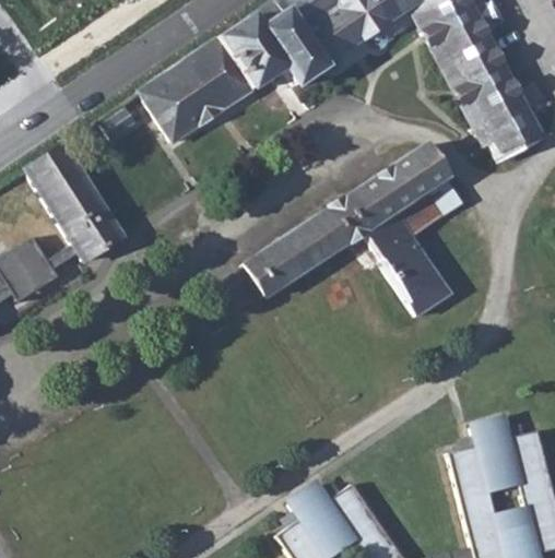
[(495,143),(499,152),(517,142),(538,132),(529,116),(467,0),(274,0),(140,91),(173,141),(271,75),(283,67),(296,86),(411,9),(435,55),(446,49),(495,143)]
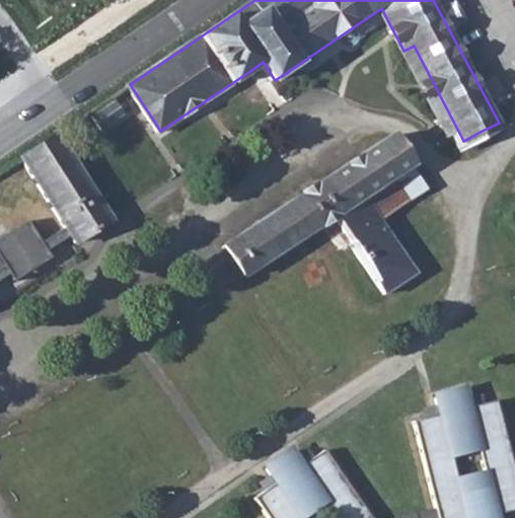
[(497,104),(491,107),(499,123),(480,132),(463,141),(459,133),(414,46),(403,51),(450,139),(453,137),(460,152),(508,126),(497,104)]
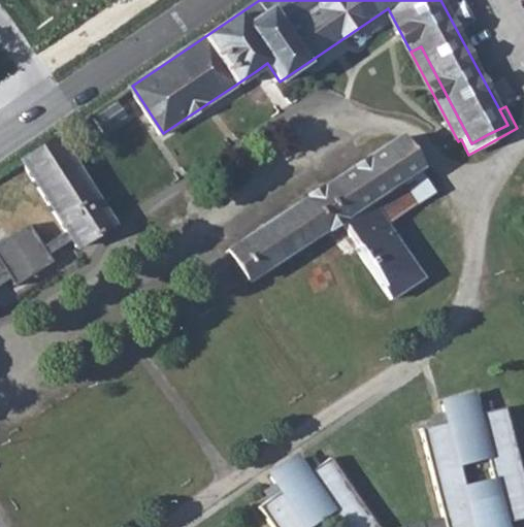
[(268,89),(280,81),(267,63),(256,71),(268,89)]
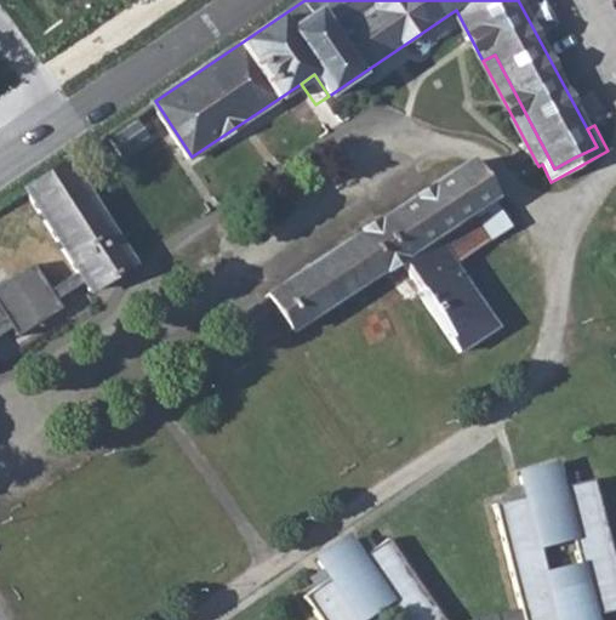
[(152,134),(137,113),(110,131),(125,152),(152,134)]
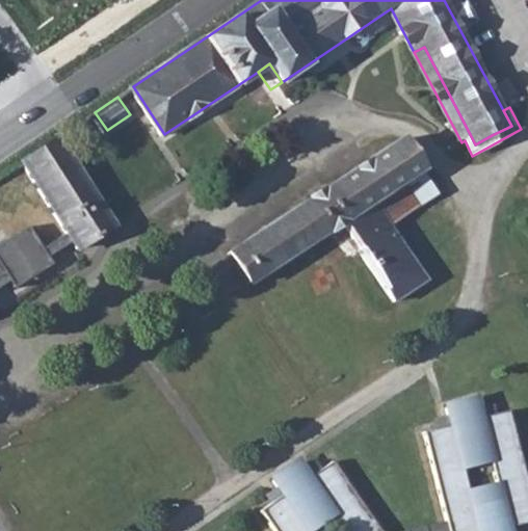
[(26,159),(72,228),(45,246),(31,224),(0,245),(0,260),(7,271),(0,276),(0,288),(14,280),(18,287),(55,261),(51,254),(78,236),(83,243),(119,219),(62,135),(26,159)]
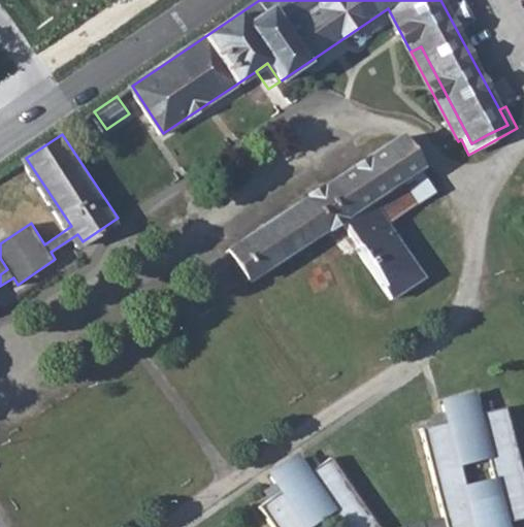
[(399,138),(229,252),(250,282),(344,221),(361,246),(360,248),(395,299),(426,278),(390,223),(436,193),(399,138)]
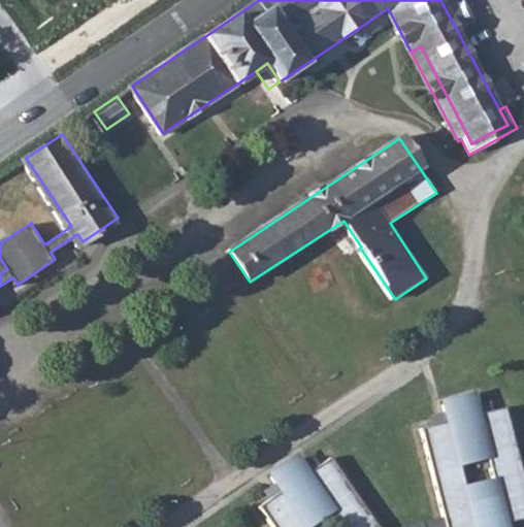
[(509,526),(509,524),(523,519),(523,471),(508,407),(495,410),(481,414),(479,404),(477,397),(446,404),(448,412),(451,422),(435,426),(424,429),(448,526),(509,526)]
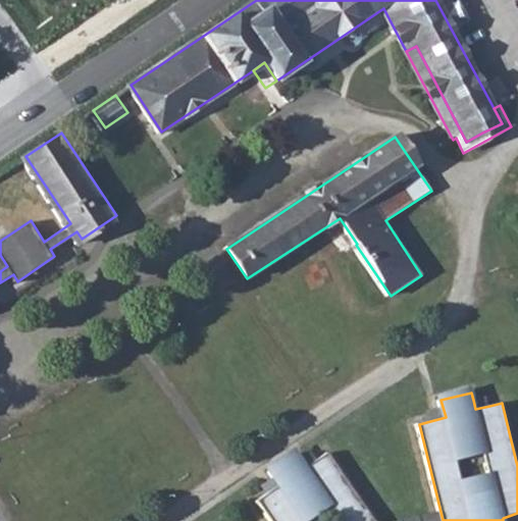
[(475,409),(489,406),(487,396),(473,400),(475,409)]
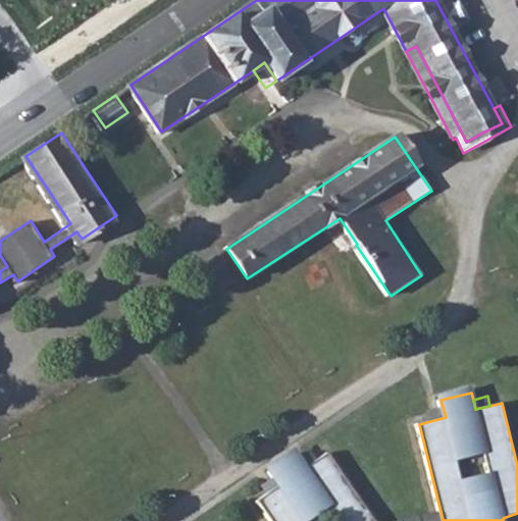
[(430,421),(446,417),(443,407),(427,411),(430,421)]
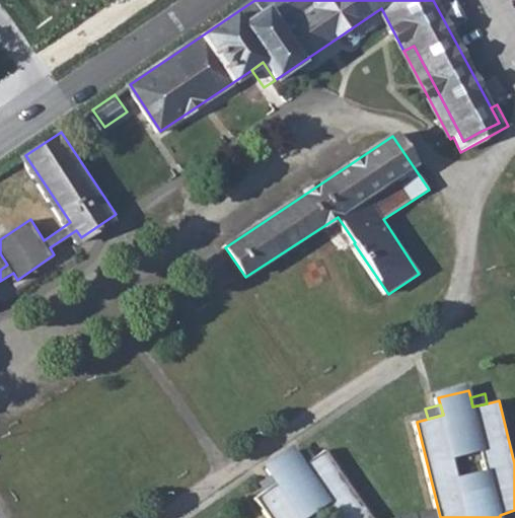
[(305,466),(317,457),(311,449),(299,457),(305,466)]
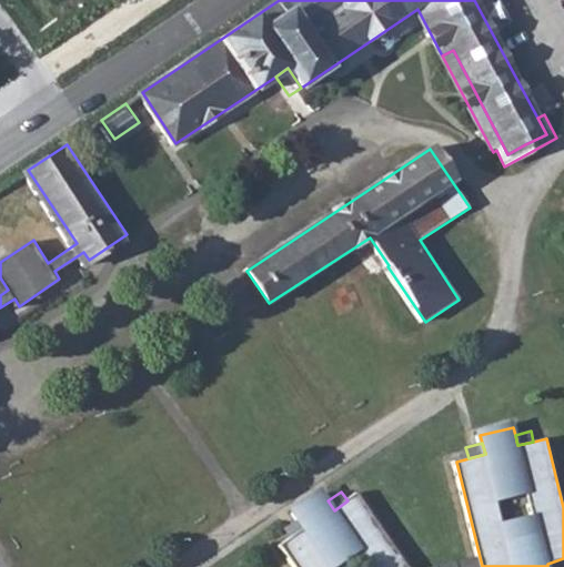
[(409,566),(359,494),(348,500),(334,510),(328,500),(323,494),(294,514),(300,520),(306,529),(292,539),(281,546),(295,566),(409,566)]
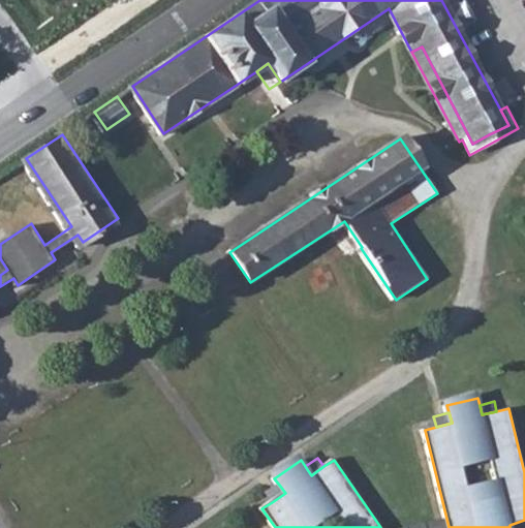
[(272,502),(285,493),(279,485),(267,493),(272,502)]
